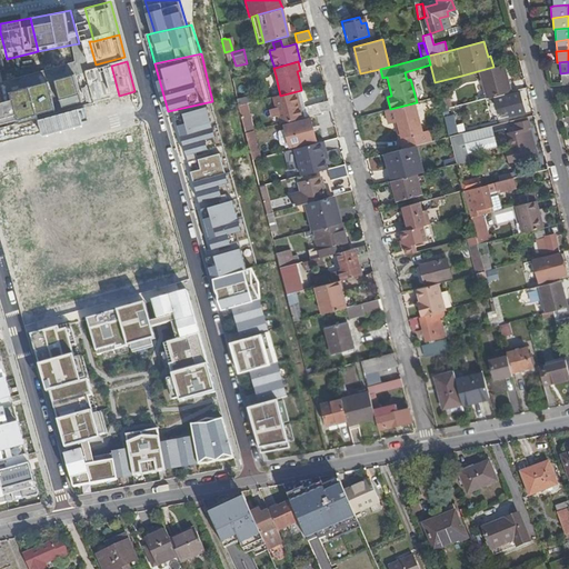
[(511,91),(503,65),(493,67),(481,70),(488,98),(511,91)]
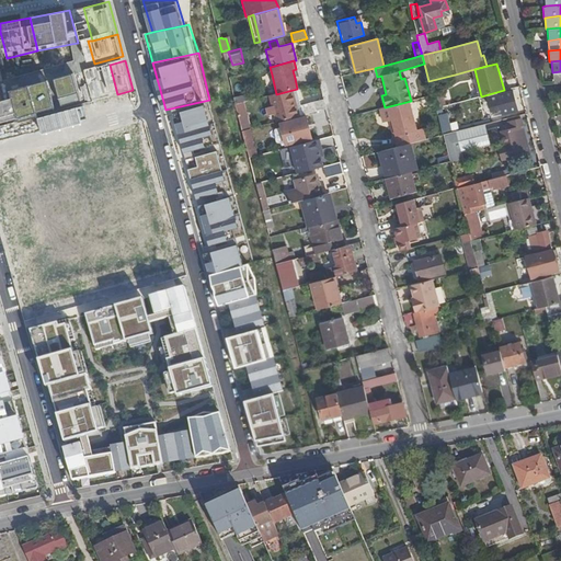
[(80,71),(81,75),(88,102),(117,94),(110,65),(80,71)]
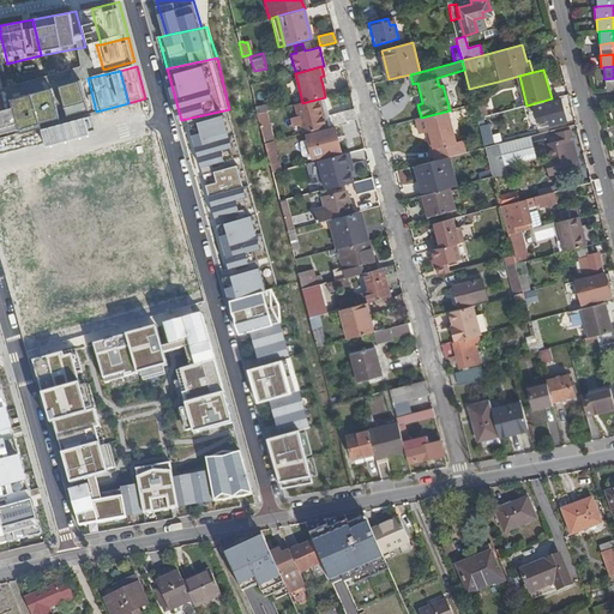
[(89,82),(67,88),(77,118),(96,112),(89,82)]
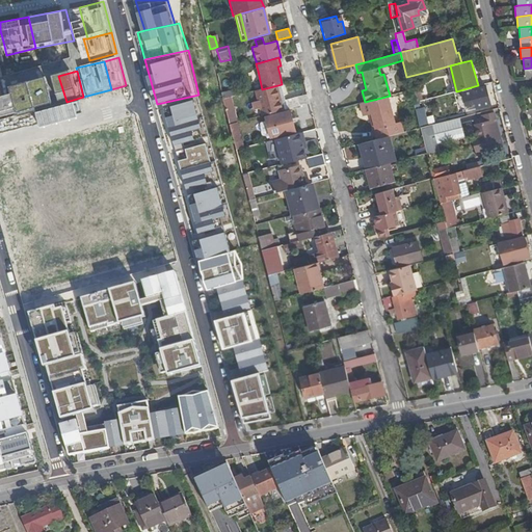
[(14,86),(18,97),(22,112),(38,108),(55,103),(48,78),(23,84),(21,80),(15,82),(16,85),(14,86)]
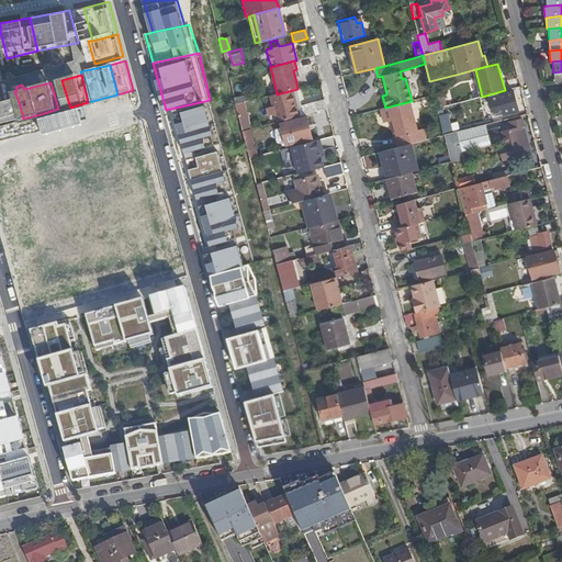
[(517,110),(513,90),(491,96),(493,103),(499,102),(503,114),(517,110)]
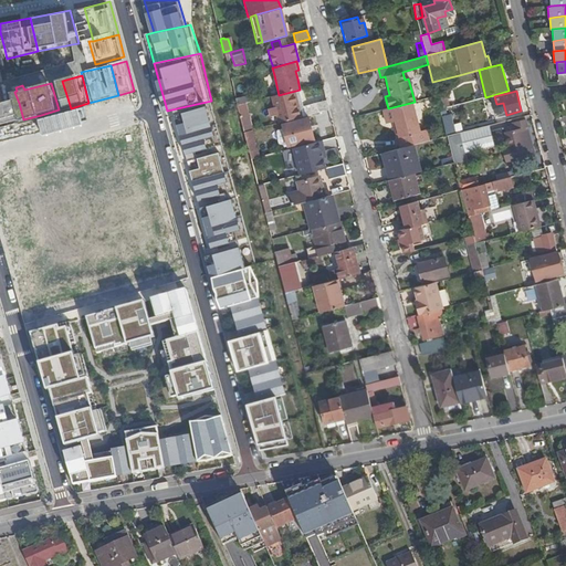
[(280,113),(283,122),(302,117),(295,93),(276,98),(279,107),(275,107),(278,114),(280,113)]
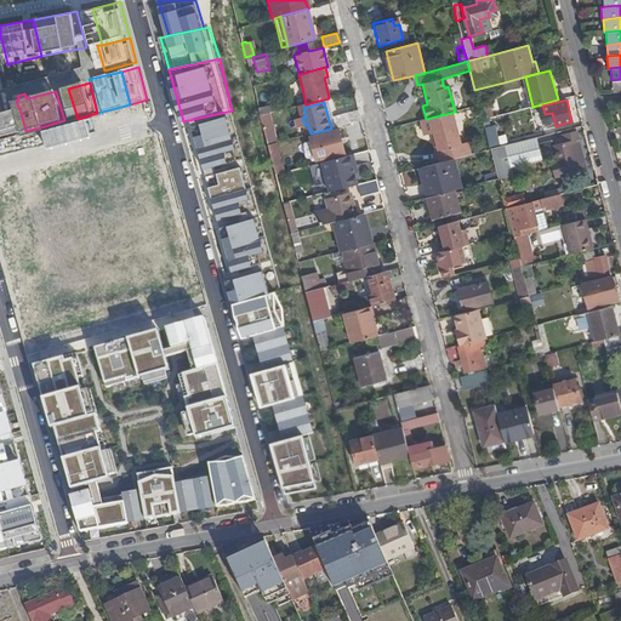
[(488,102),(478,104),(478,106),(482,120),(493,118),(488,102)]
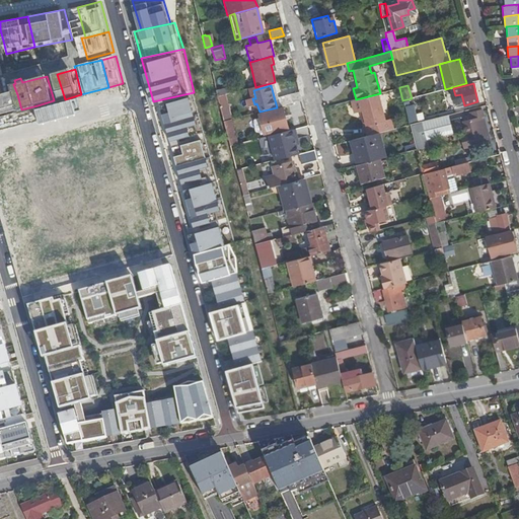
[(5,89),(4,87),(0,88),(0,117),(21,109),(17,94),(11,96),(8,88),(5,89)]
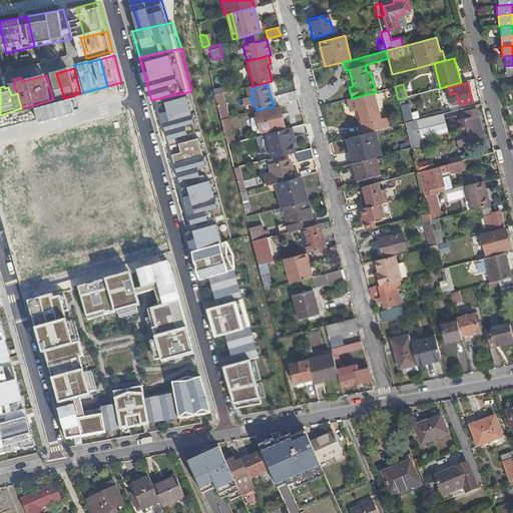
[(277,96),(279,104),(298,99),(296,90),(277,96)]
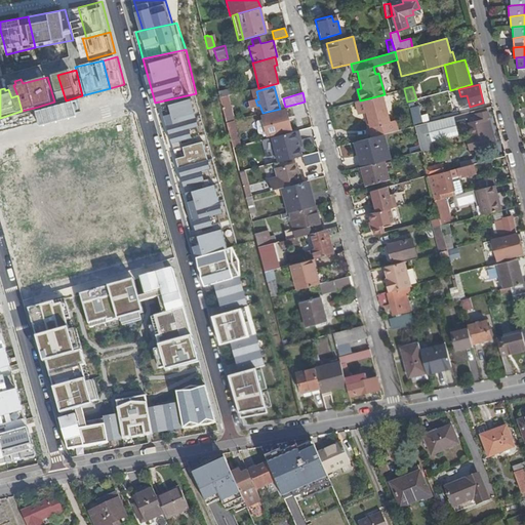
[(368,112),(374,136),(382,134),(399,130),(397,120),(391,121),(385,94),(360,101),(357,102),(360,114),(368,112)]
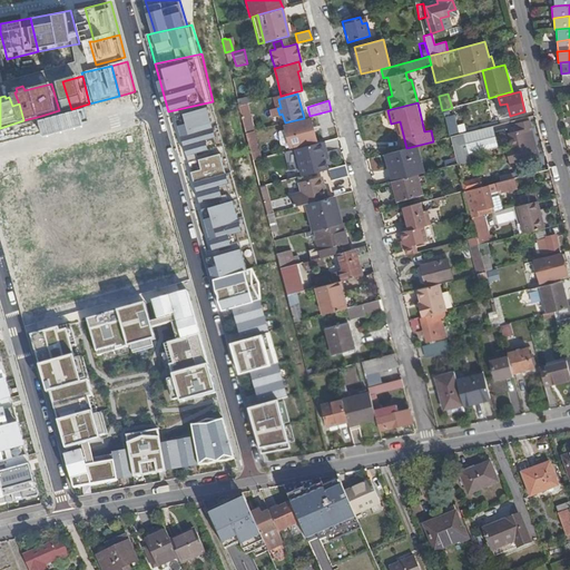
[(243,105),(238,106),(245,134),(255,131),(248,104),(243,105)]
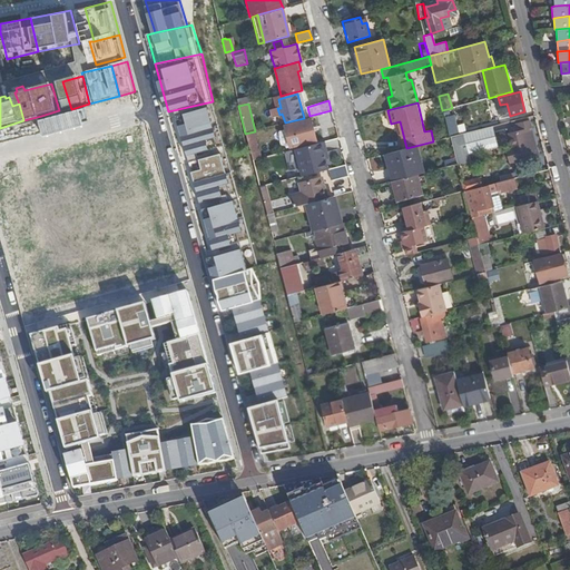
[(214,108),(189,114),(194,125),(185,127),(188,137),(219,128),(214,108)]
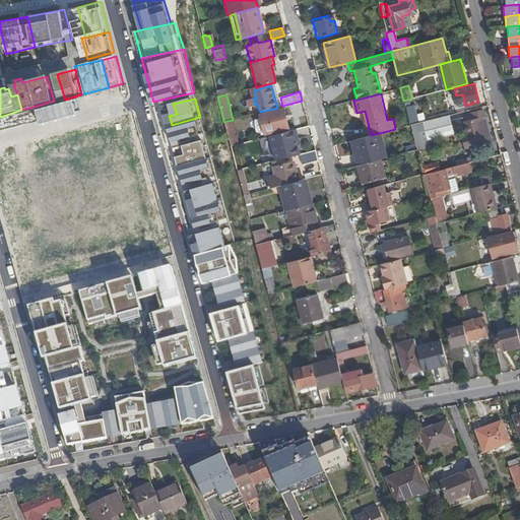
[(302,101),(282,106),(282,109),(284,117),(305,111),(302,101)]
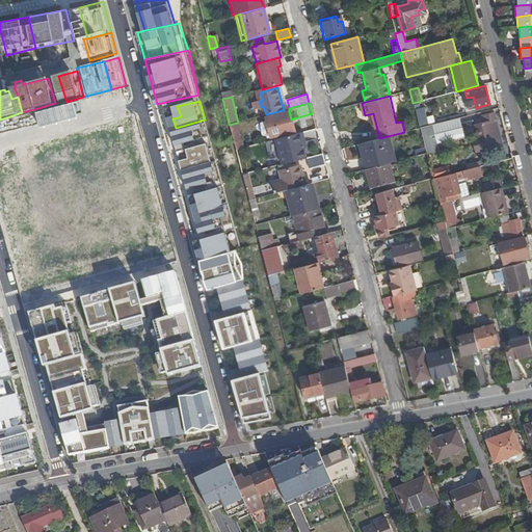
[(289,111),(280,114),(285,134),(294,131),(291,120),(289,111)]
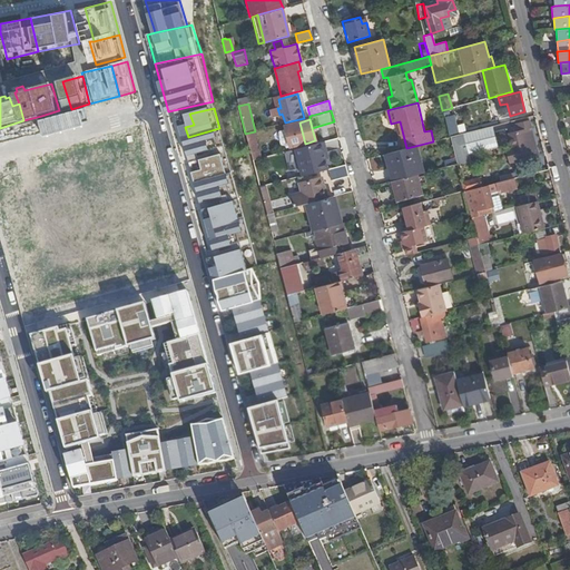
[(524,159),(538,155),(529,120),(519,124),(520,127),(510,129),(517,156),(523,154),(524,159)]
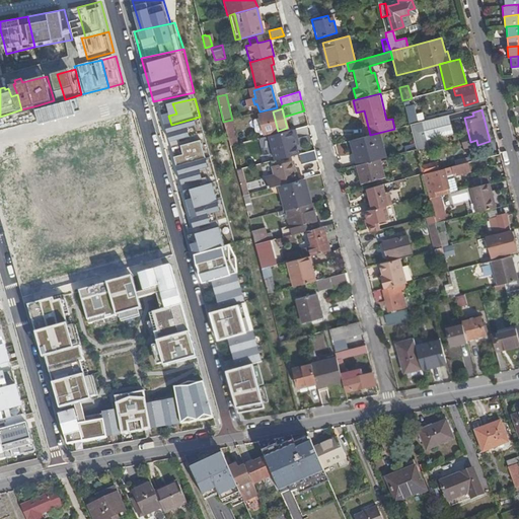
[(427,112),(418,115),(420,121),(429,118),(427,112)]
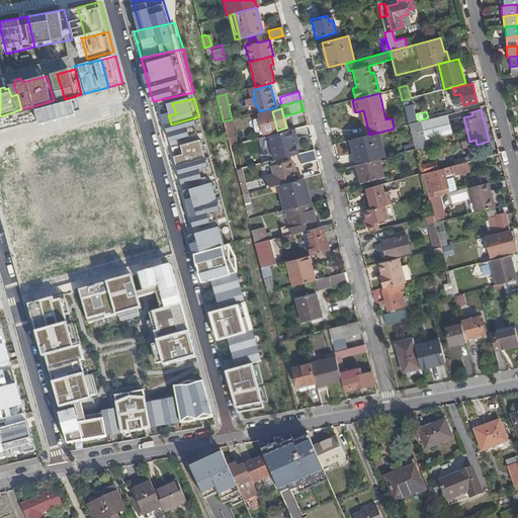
[(449,133),(444,114),(408,124),(415,149),(415,151),(426,148),(424,141),(449,133)]
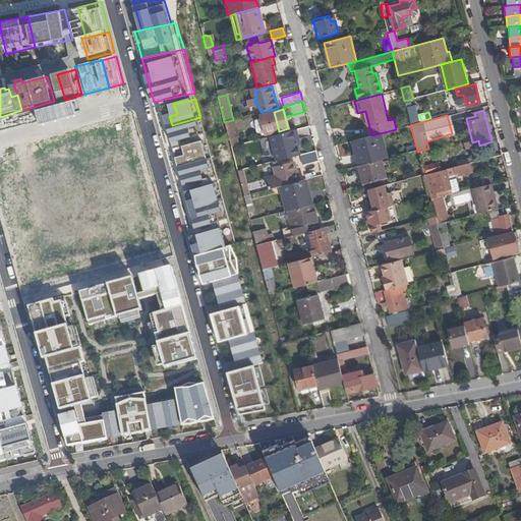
[(204,126),(200,117),(172,125),(176,142),(195,137),(193,129),(204,126)]
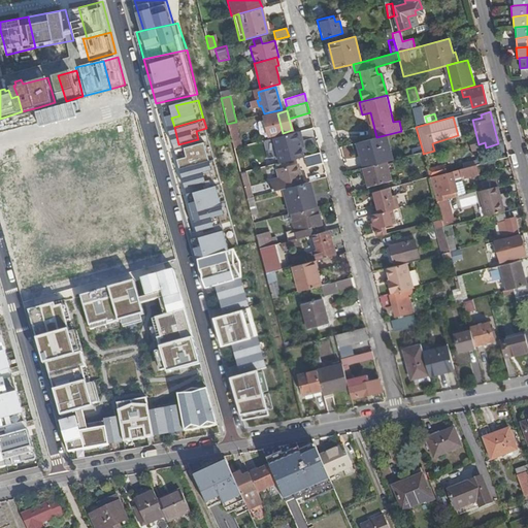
[(235,127),(229,129),(232,142),(239,140),(235,127)]
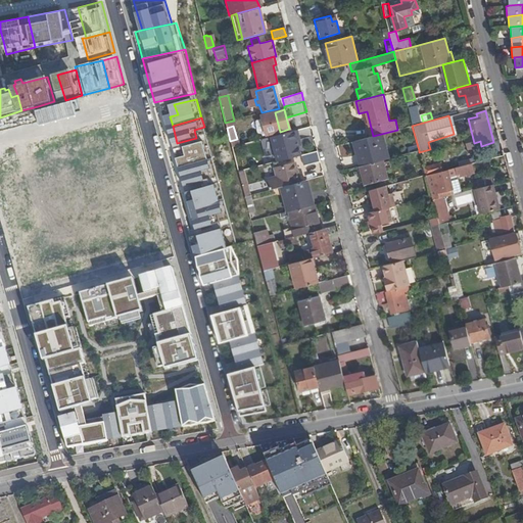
[(300,155),(294,130),(273,136),(279,160),(300,155)]
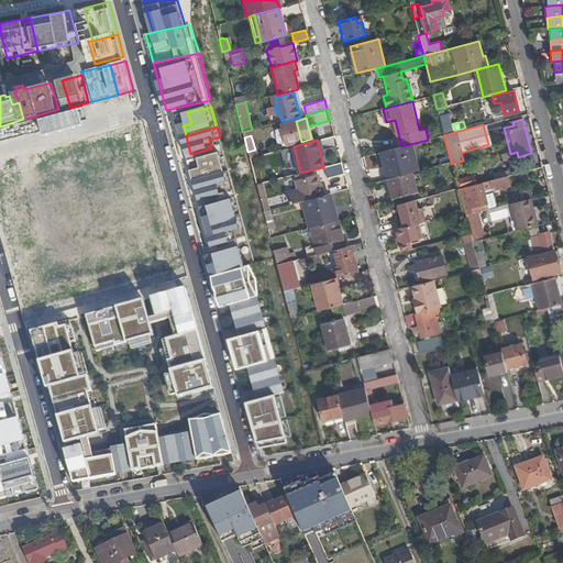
[(381,152),(387,179),(410,173),(417,170),(410,144),(401,146),(381,152)]
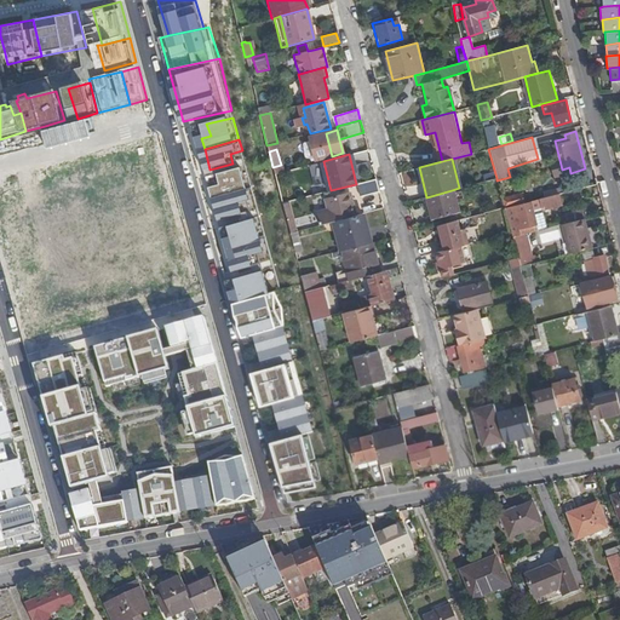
[(252,191),(246,167),(222,174),(225,185),(216,188),(219,200),(252,191)]
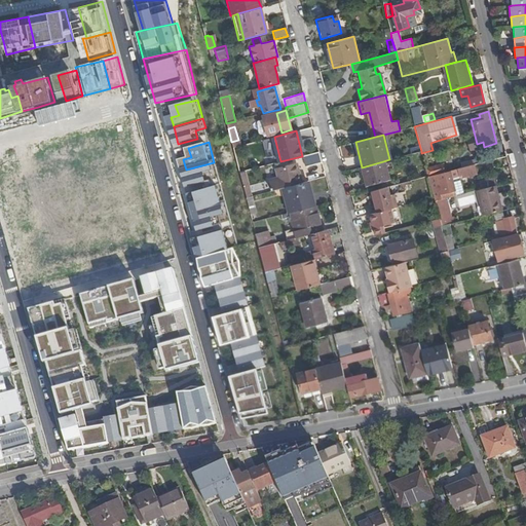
[(318,152),(302,156),(305,166),(322,162),(318,152)]
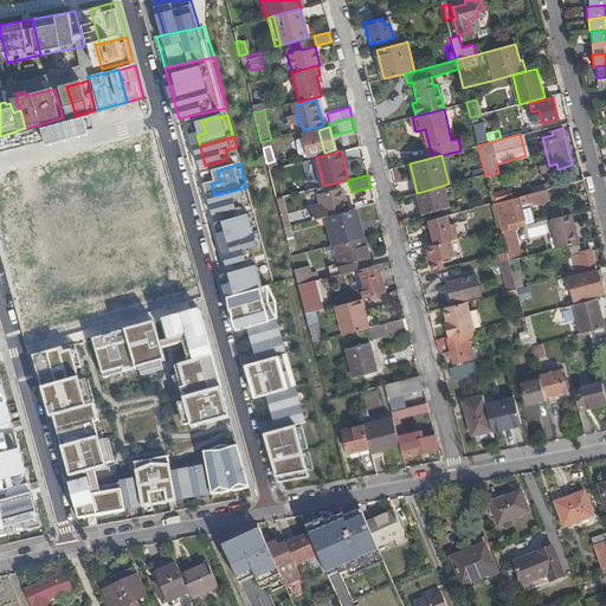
[(446,207),(442,186),(417,193),(421,214),(446,207)]
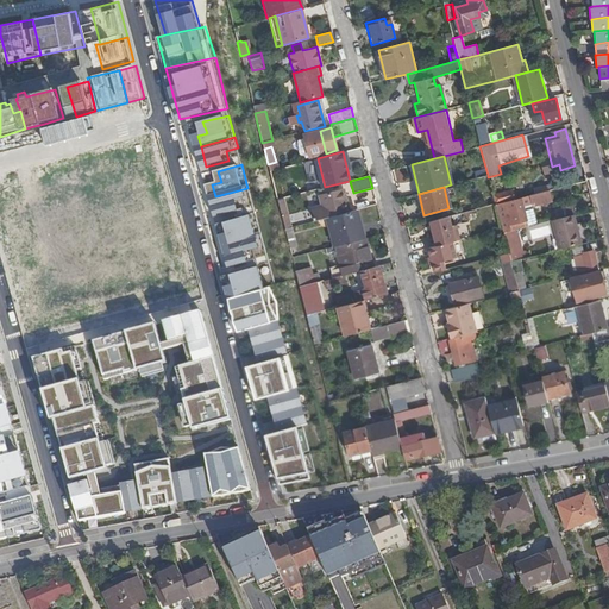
[(255,212),(248,188),(215,196),(220,220),(255,212)]
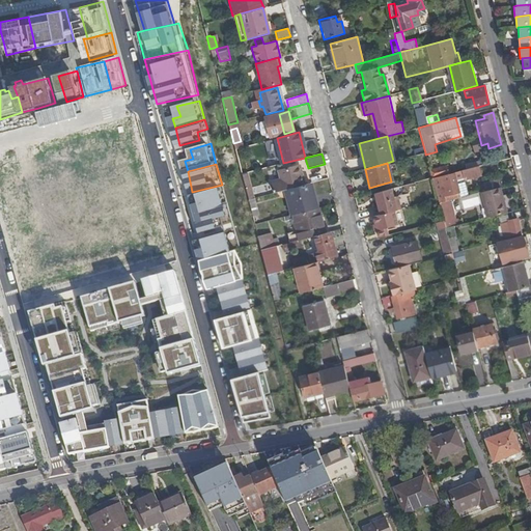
[(272,183),(274,192),(284,190),(287,189),(304,185),(299,166),(278,171),(281,179),(272,183)]
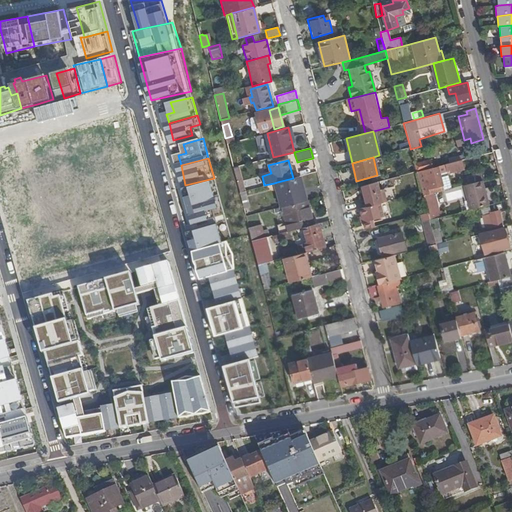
[(460,169),(458,161),(416,172),(423,196),(444,191),(440,175),(460,169)]
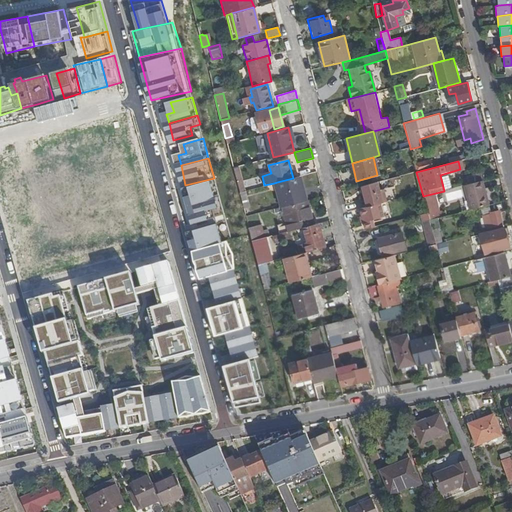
[(239,166),(232,168),(236,182),(243,181),(239,166)]
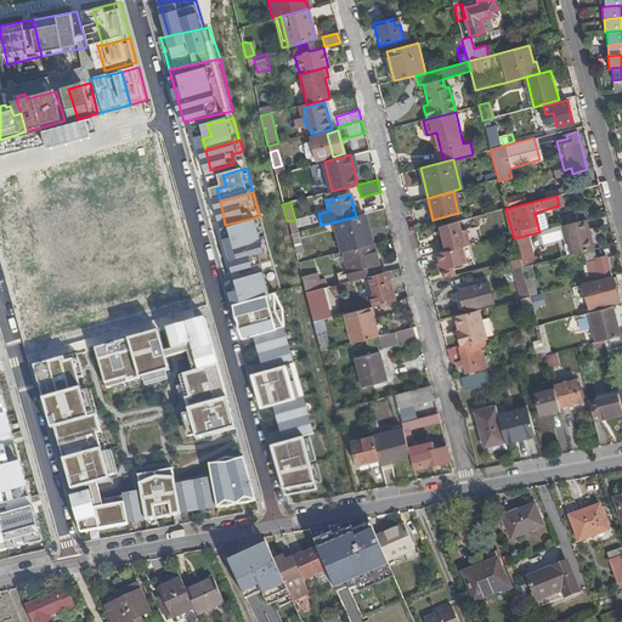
[(574,213),(576,222),(586,220),(594,218),(593,208),(574,213)]
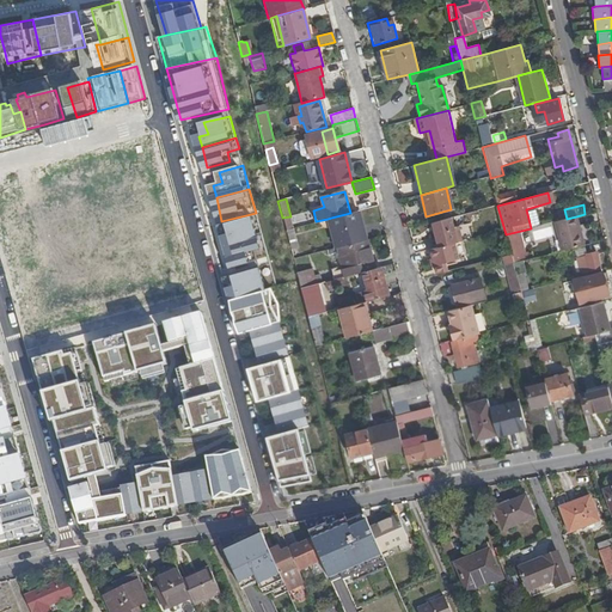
[(567,219),(564,209),(555,212),(557,221),(567,219)]
